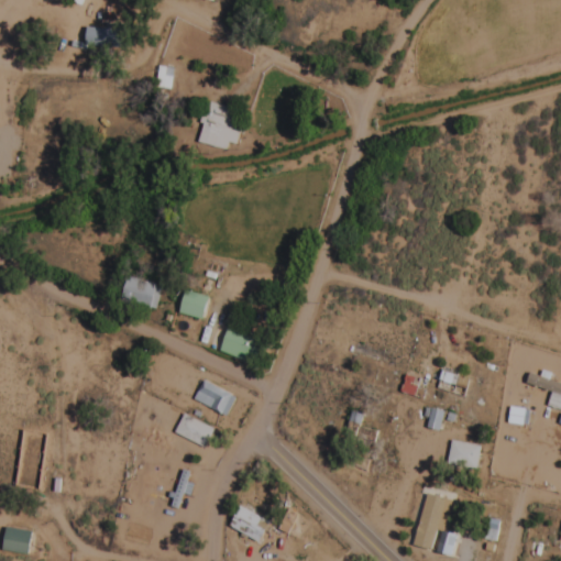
[(127,28),(87,28),(87,47),(127,47),(127,28)]
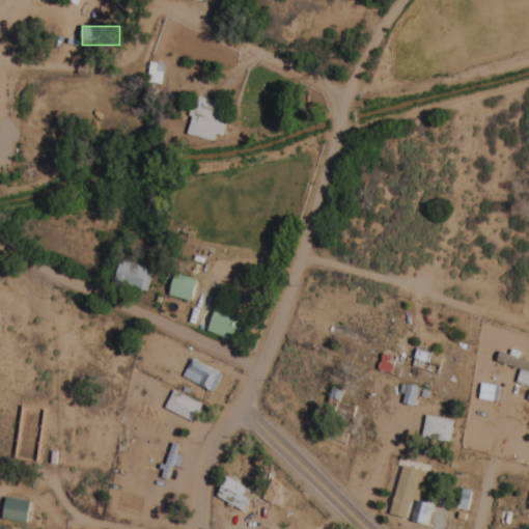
[(161,75),(159,63),(148,64),(150,77),(161,75)]
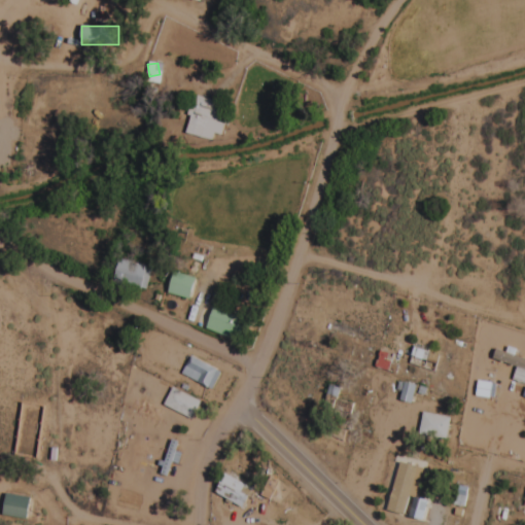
[(219,134),(222,123),(215,120),(220,102),(195,95),(184,132),(210,139),(212,131),(219,134)]
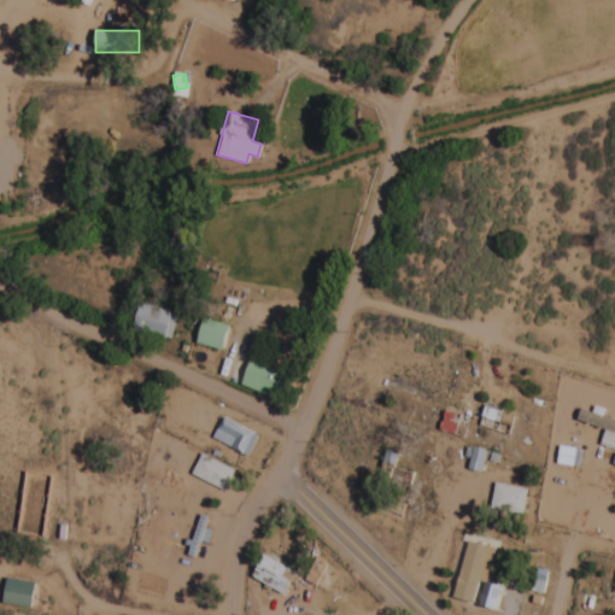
[(173,326),(171,305),(138,308),(139,328),(173,326)]
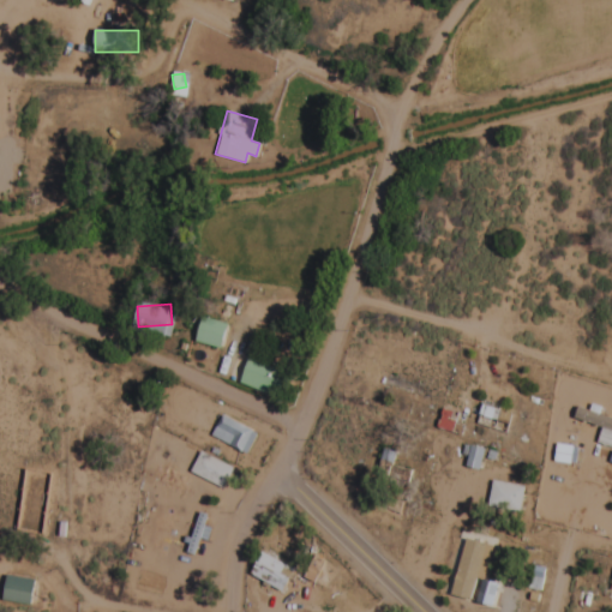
[(220,348),(229,325),(205,315),(195,337),(220,348)]
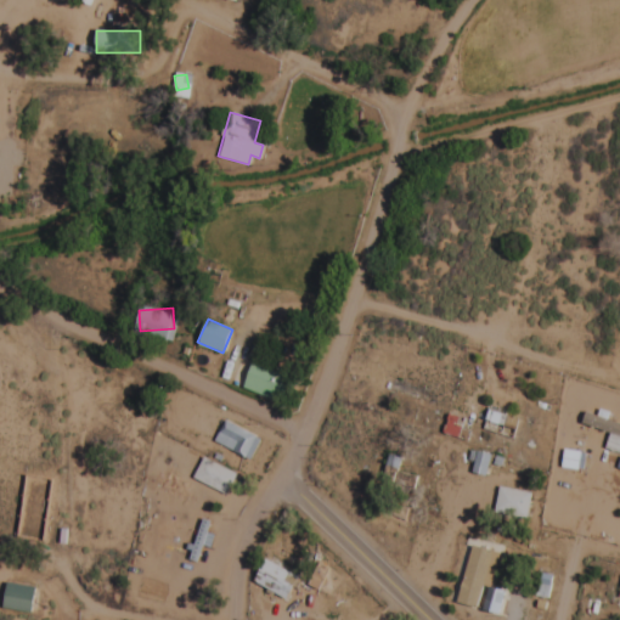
[(289,401),(298,373),(237,354),(229,383),(289,401)]
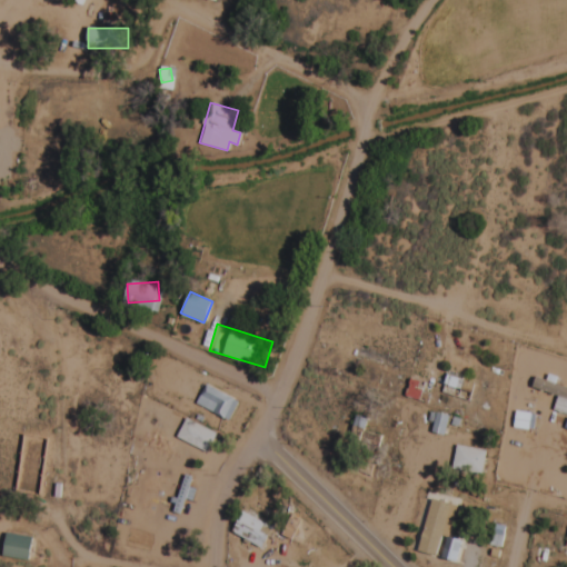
[(566,387),(549,383),(546,391),(566,397),(566,387)]
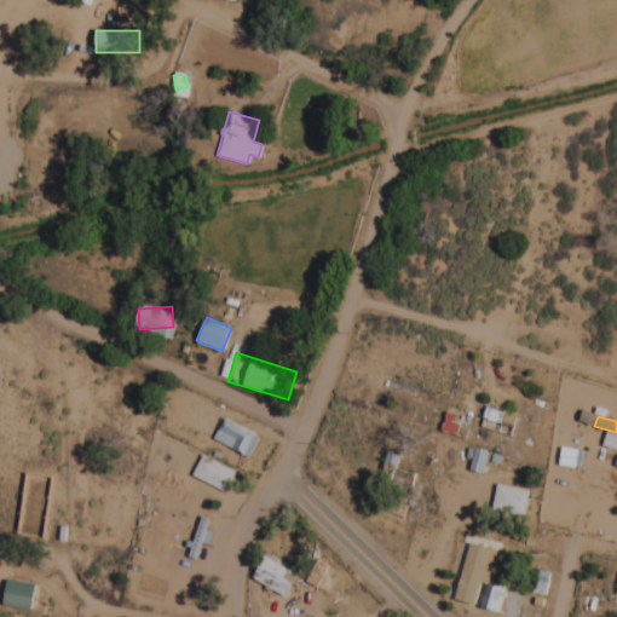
[(258,436),(223,417),(217,428),(235,438),(231,448),(247,456),(258,436)]
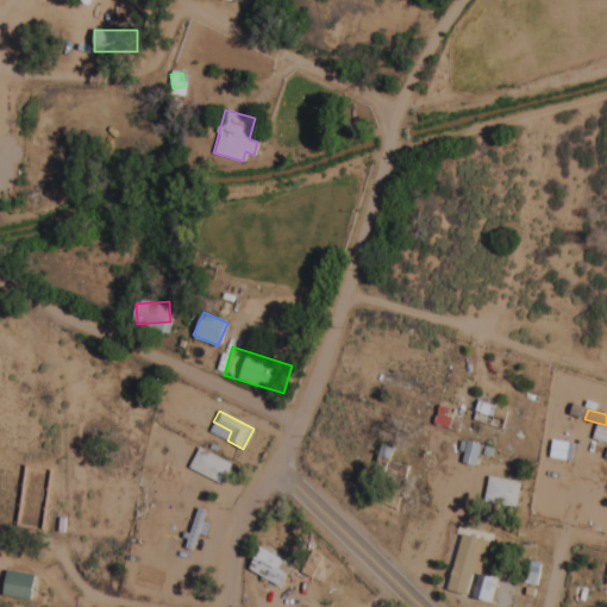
[(474,462),(477,444),(467,442),(463,460),(474,462)]
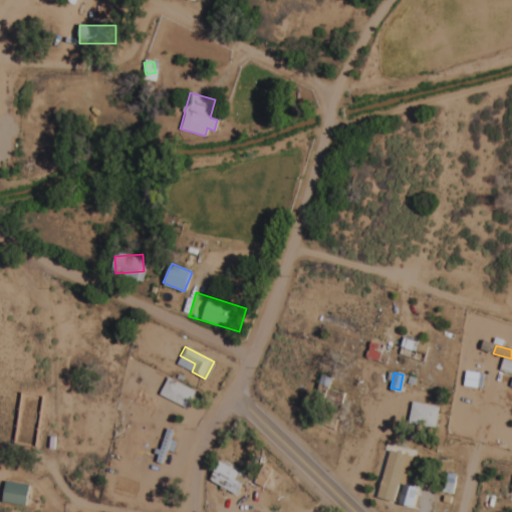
[(329,375),(321,375),(319,389),(327,390),(329,375)]
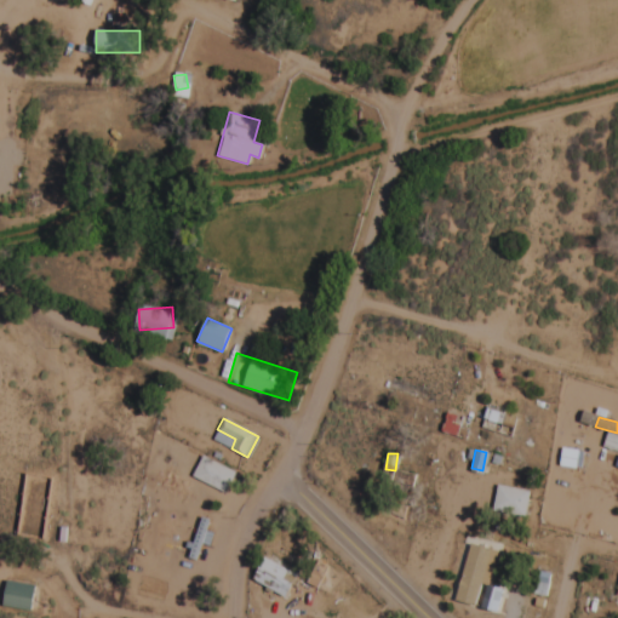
[(225,491),(235,471),(201,456),(193,475),(225,491)]
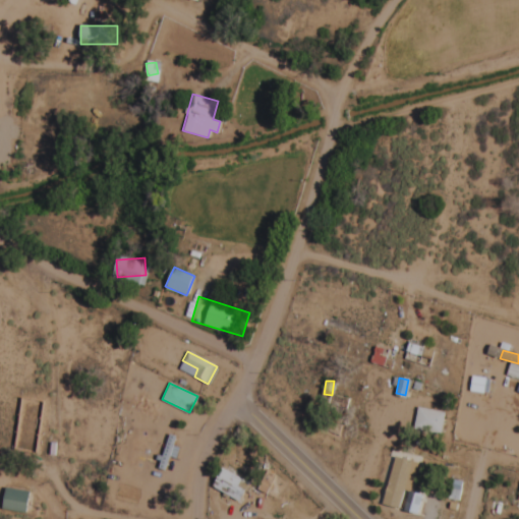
[(439,428),(444,414),(420,406),(415,421),(439,428)]
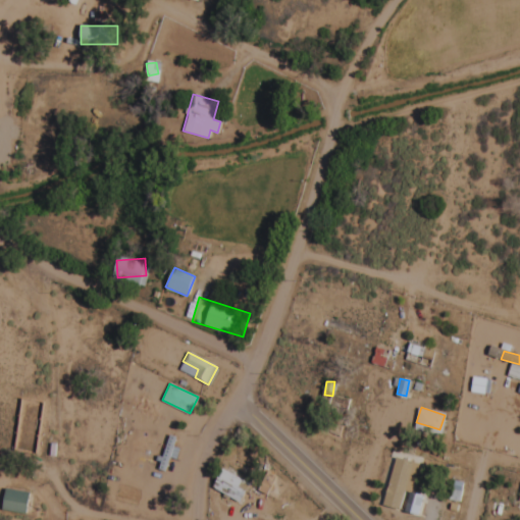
[(400,508),(415,462),(398,456),(383,503),(400,508)]
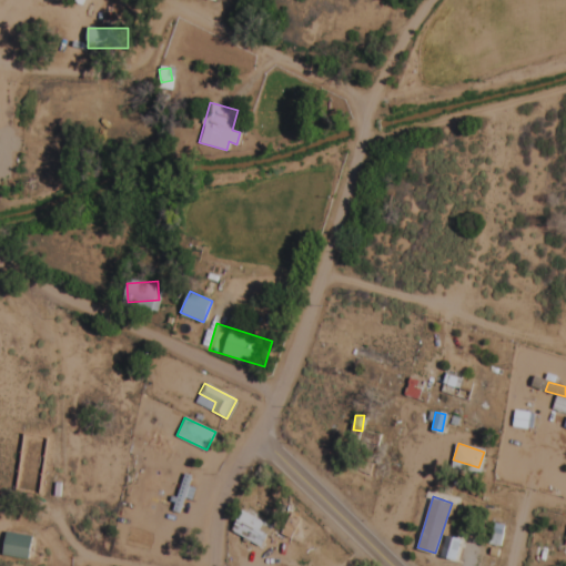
[(273,527),(244,508),(232,527),(261,546),(273,527)]
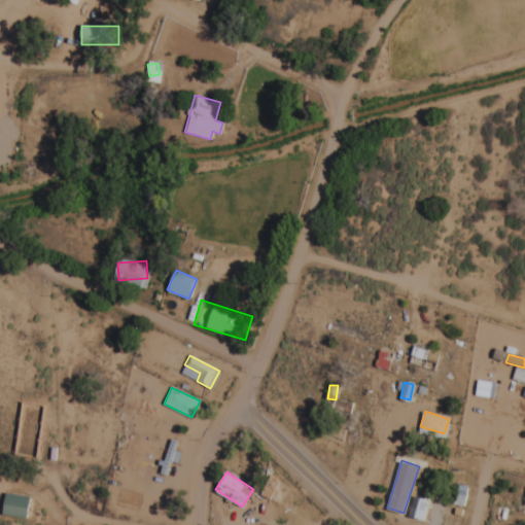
[(452,504),(463,505),(464,486),(454,485),(452,504)]
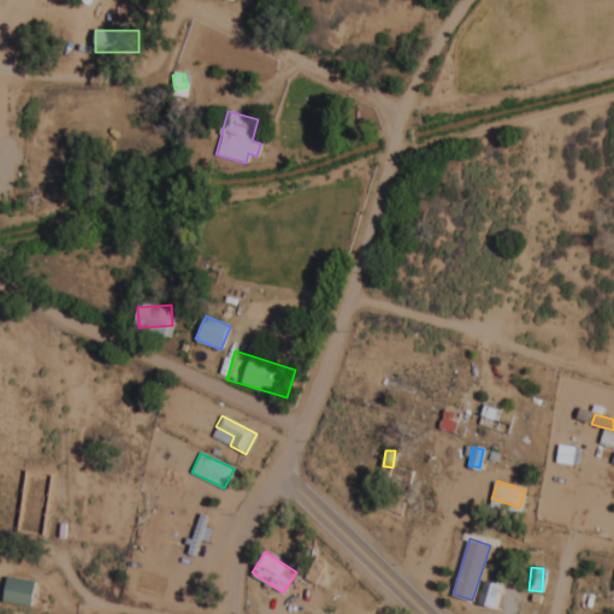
[(493,606),(500,584),(484,578),(477,600),(493,606)]
